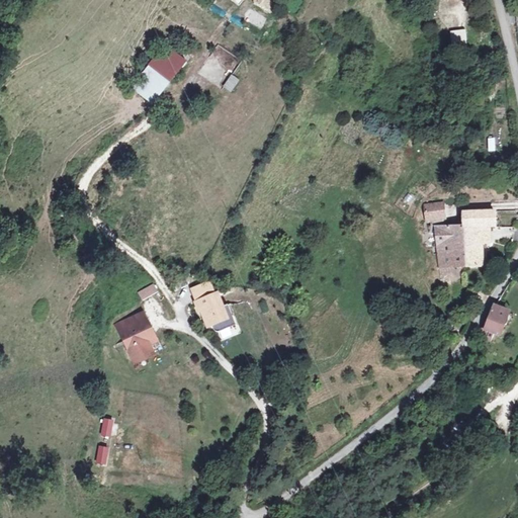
[(276,0),(254,0),(255,1),(273,13),(277,7),(280,2),(276,0)]
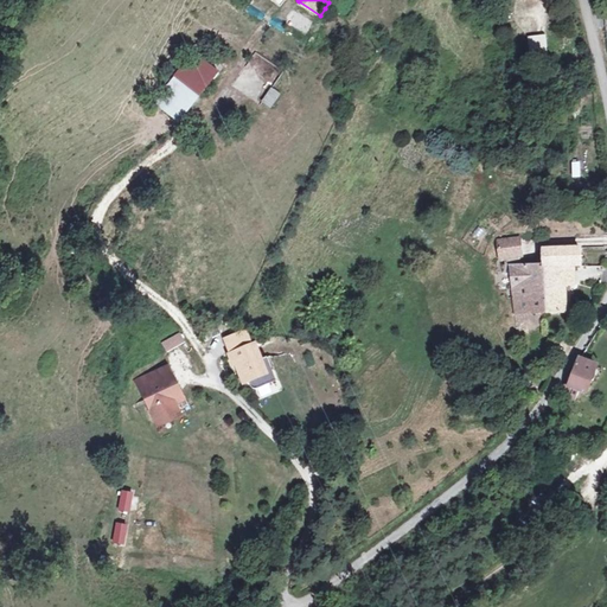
[(320,16),(299,1),(291,12),(294,13),(313,26),(320,16)]
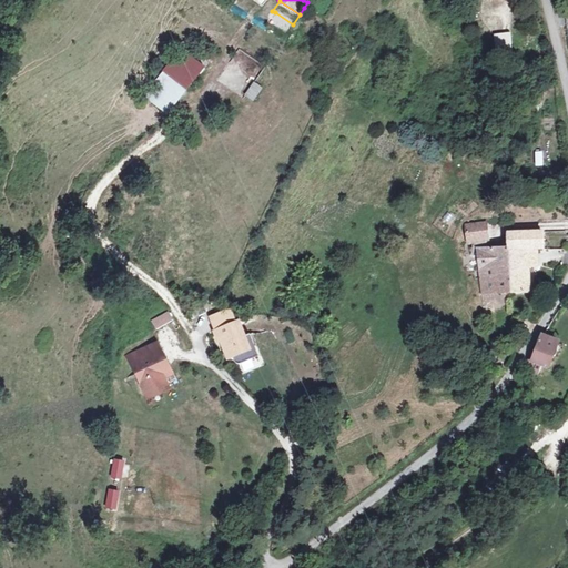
[(495,52),(511,50),(508,34),(493,37),(495,52)]
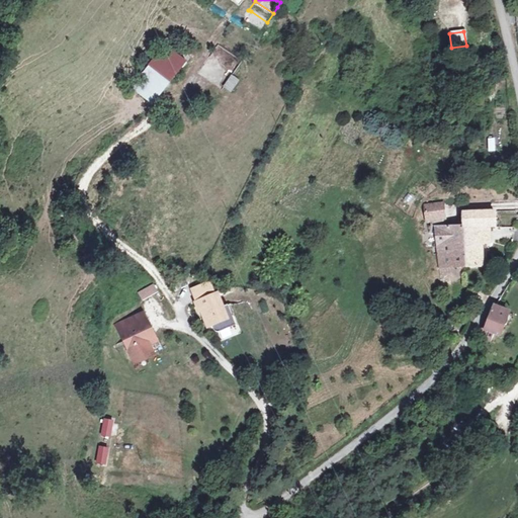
[(193,55),(199,46),(188,38),(182,47),(193,55)]
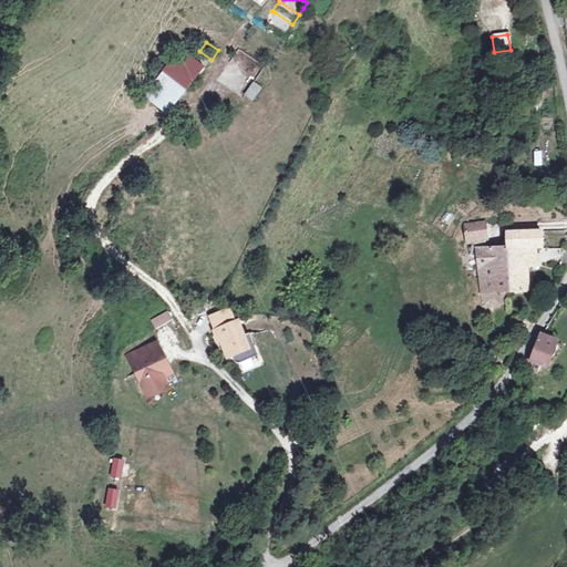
[(206,66),(181,49),(169,62),(163,71),(189,89),(196,79),(206,66)]
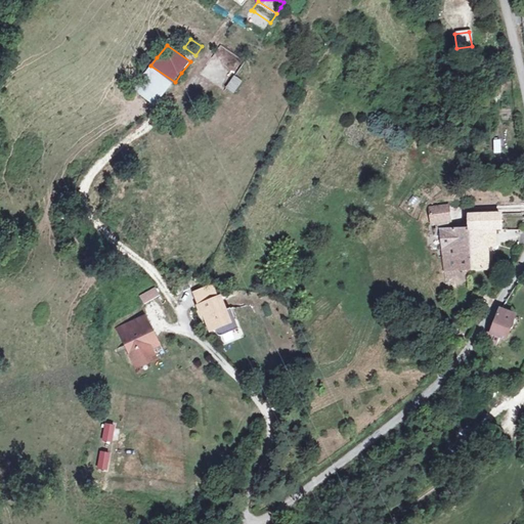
[(235,95),(244,82),(234,76),(226,89),(235,95)]
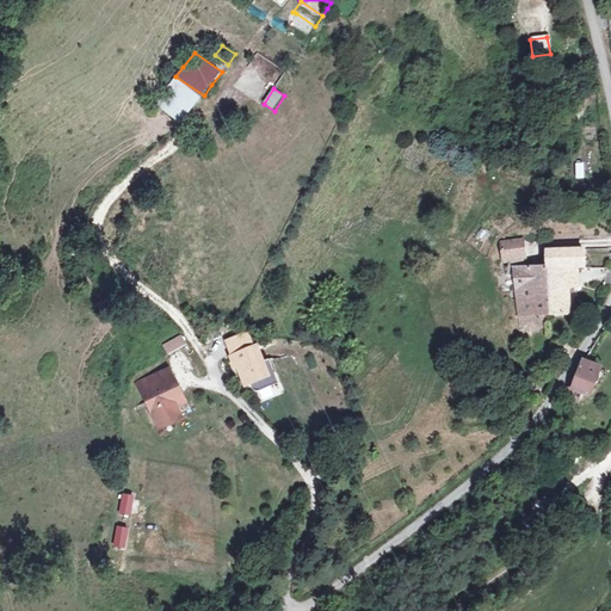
[(523,240),(501,241),(504,264),(525,261),(523,240)]
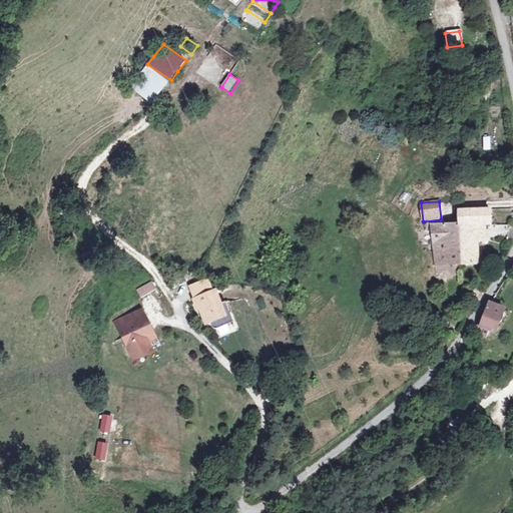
[(459,209),(459,225),(461,264),(463,264),(479,264),(478,239),(478,224),(486,225),(491,225),(491,209),(459,209)]
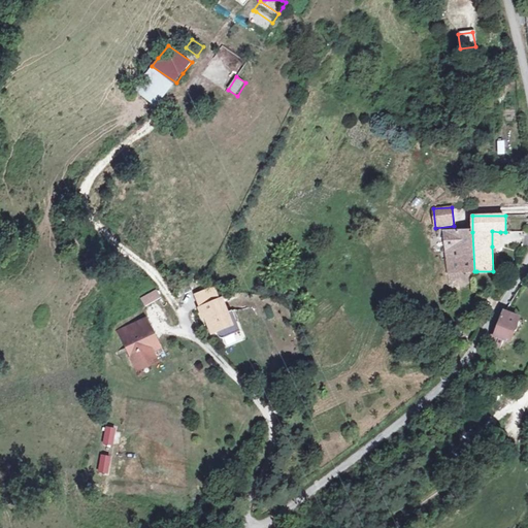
[(492,231),(492,246),(500,246),(500,232),(492,231)]
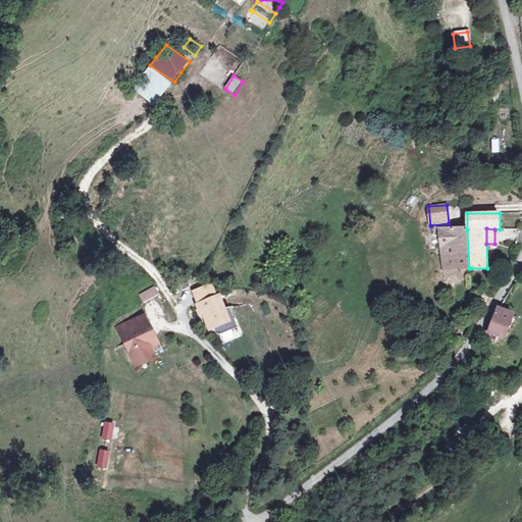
[(469,268),(467,229),(444,229),(445,275),(452,275),(453,269),(469,268)]
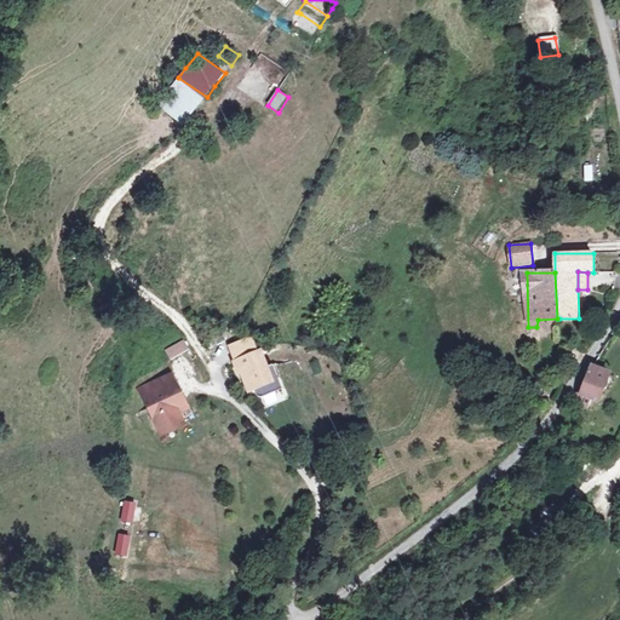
[(164,350),(168,360),(189,349),(184,338),(164,350)]
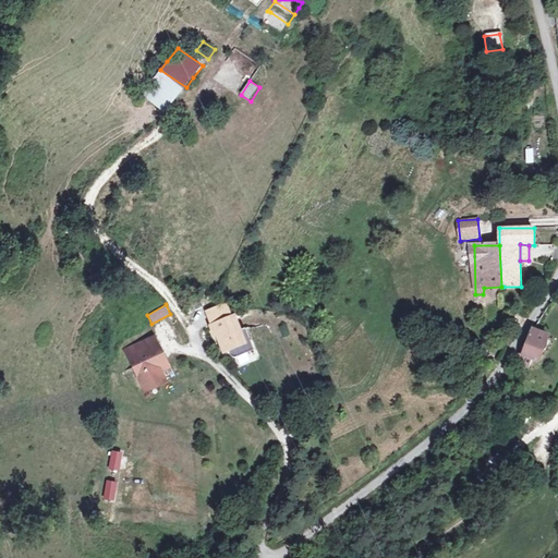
[(223,330),(215,332),(218,342),(223,341),(226,349),(233,346),(237,340),(229,317),(220,319),(223,330)]
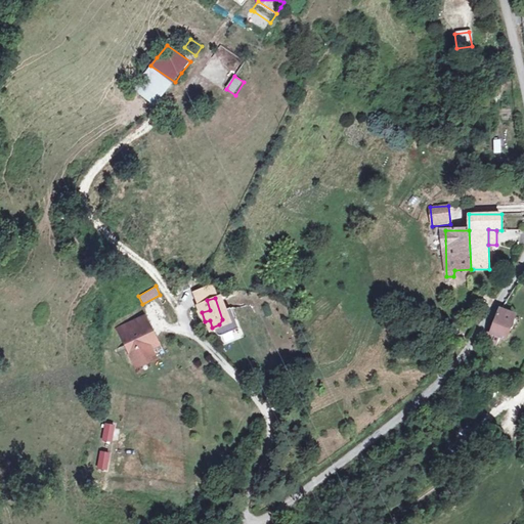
[(118,319),(132,358),(142,354),(138,345),(157,339),(145,309),(118,319)]
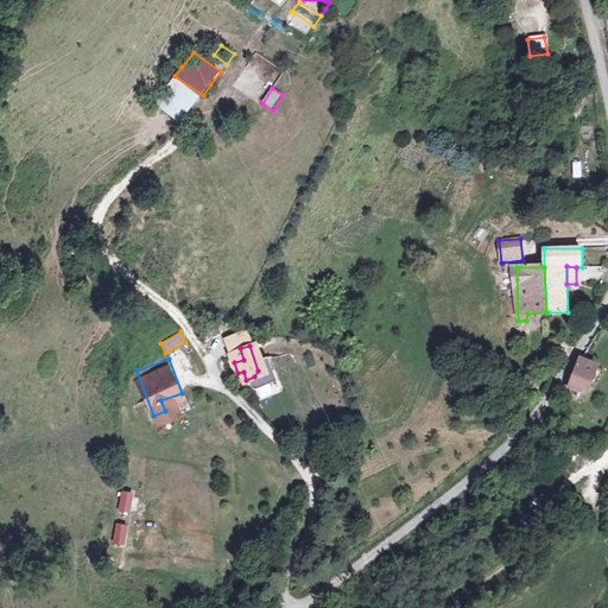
[(574,400),(578,392),(576,391),(583,379),(589,384),(593,381),(599,372),(594,369),(591,373),(589,371),(590,367),(580,360),(574,374),(571,373),(569,380),(562,394),(574,400)]
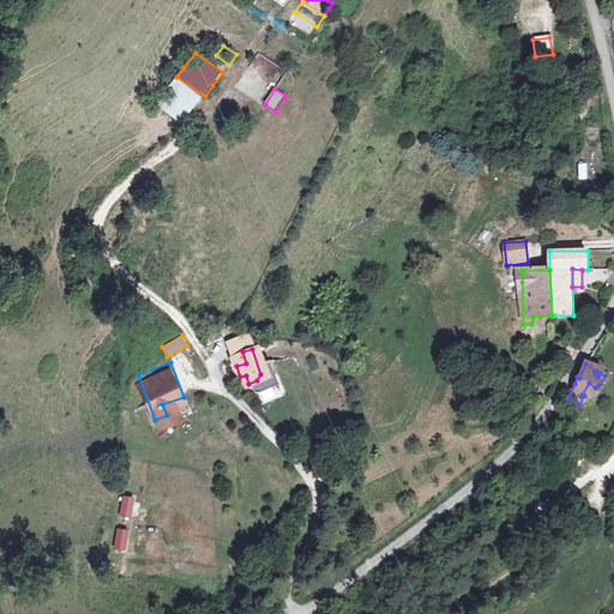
[(582,395),(584,396),(588,398),(595,387),(589,383),(582,395)]
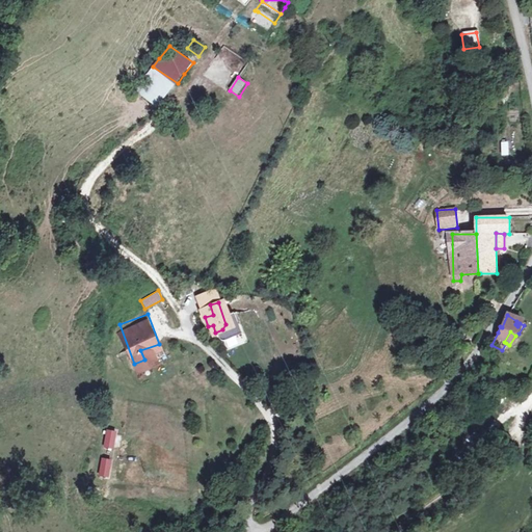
[(450,350),(461,357),(464,353),(454,346),(450,350)]
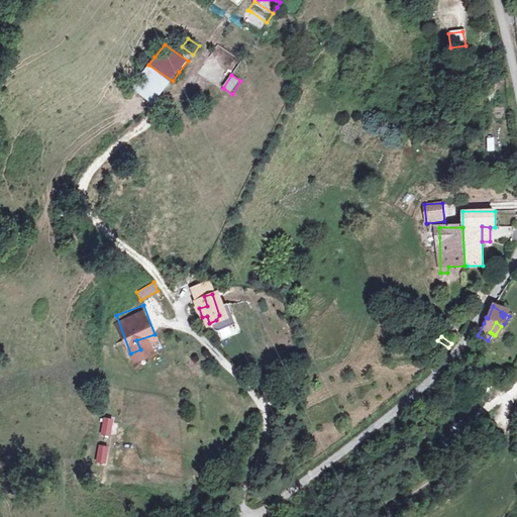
[(111,436),(113,418),(102,417),(100,435),(111,436)]
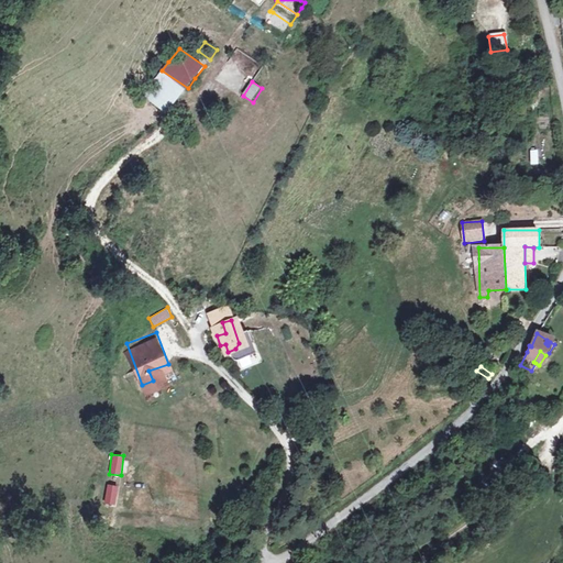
[(117,506),(119,485),(106,484),(103,505),(117,506)]
